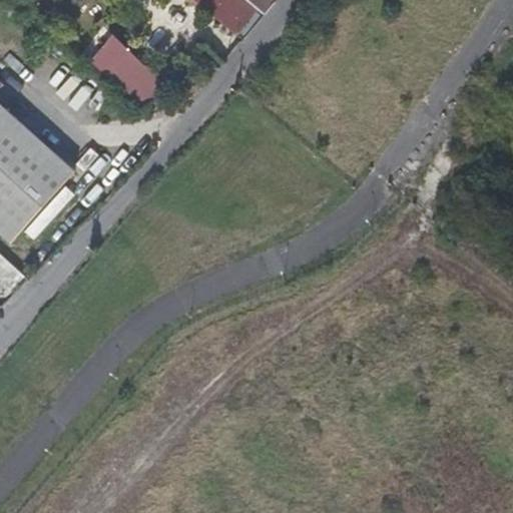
[(243,0),(192,0),(237,35),(257,11),(243,0)]
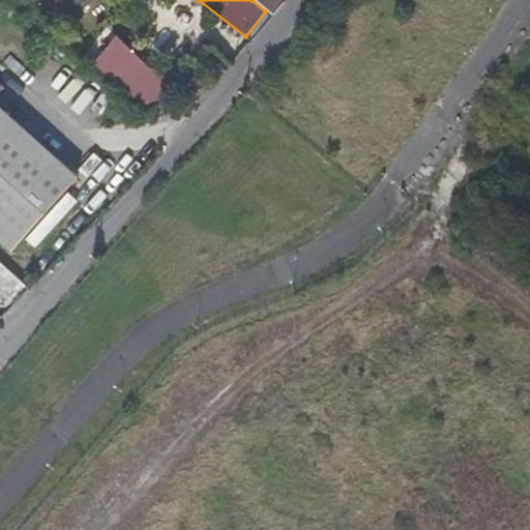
[(90,68),(148,118),(173,90),(115,36),(90,68)]
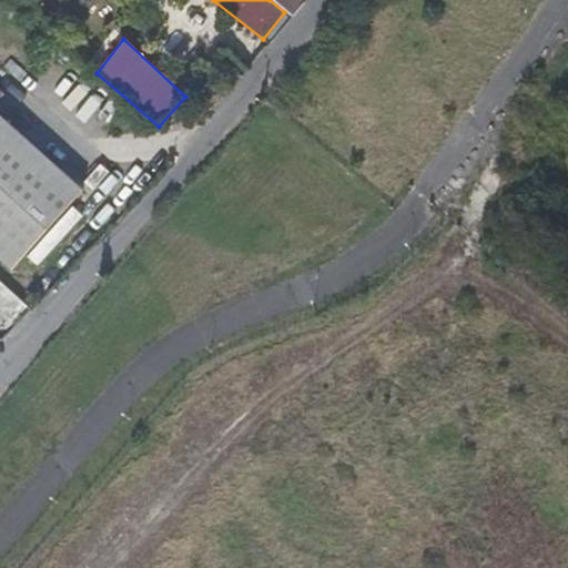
[(0,260),(12,271),(83,193),(0,118),(0,99),(3,94),(0,91),(0,260)]
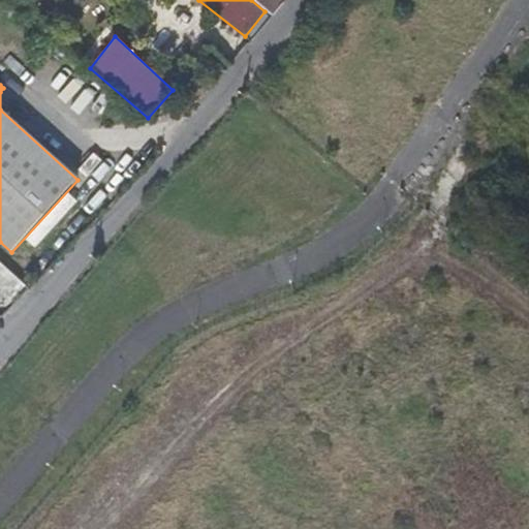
[(9,114),(32,125),(38,113),(16,101),(9,114)]
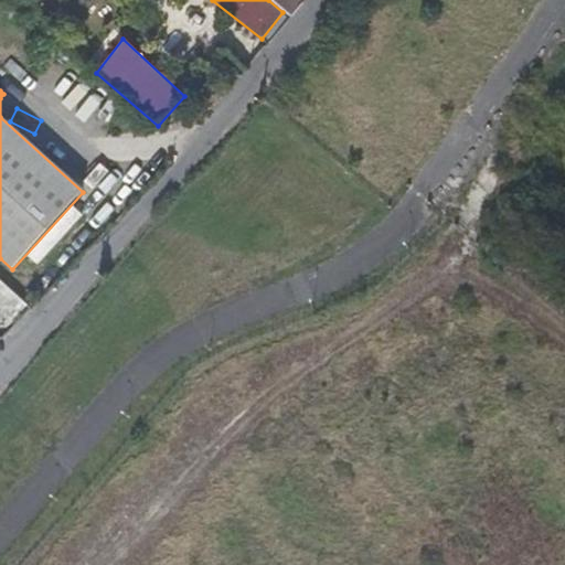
[(0,320),(8,328),(28,306),(0,280),(0,320)]
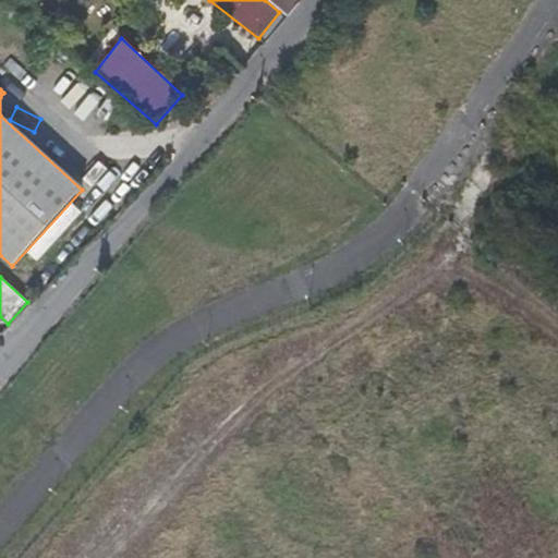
All buildings are outlined.
